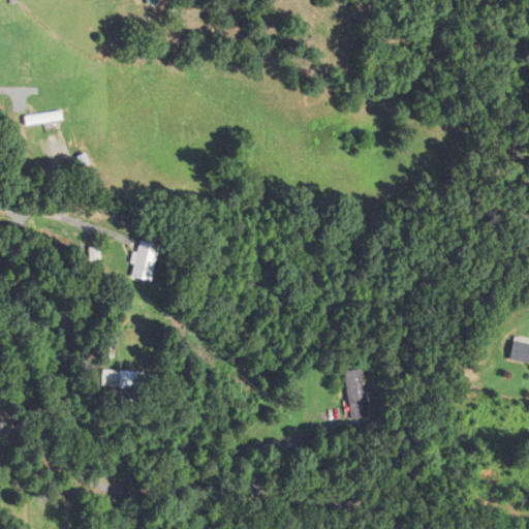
[(64,112),(24,115),(25,125),(65,122),(64,112)]
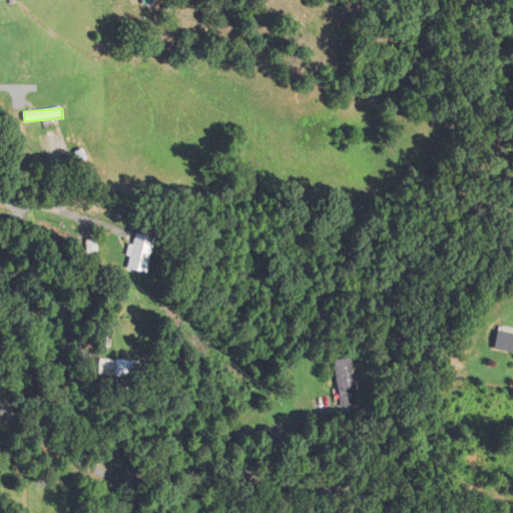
[(129,268),(150,271),(154,236),(133,234),(129,268)]
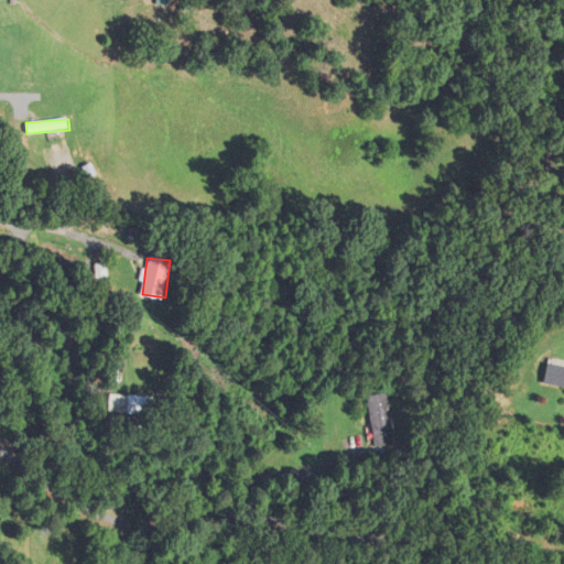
[(110,277),(109,263),(97,264),(98,278),(110,277)]
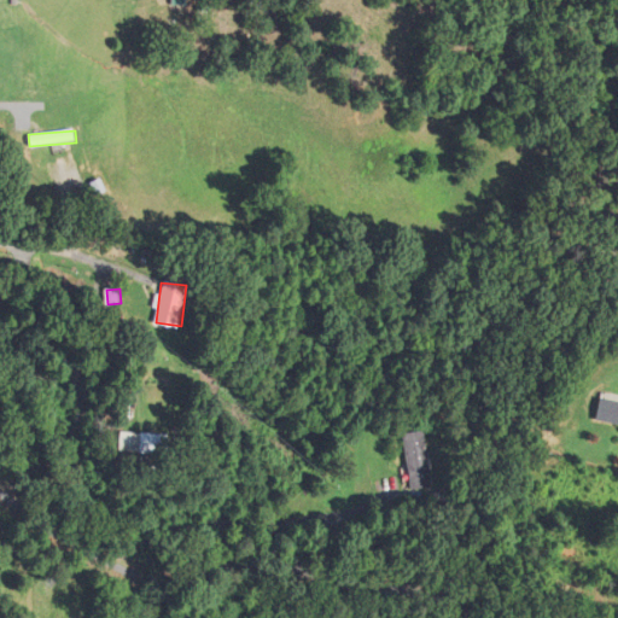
[(617,425),(617,402),(600,400),(596,421),(617,425)]
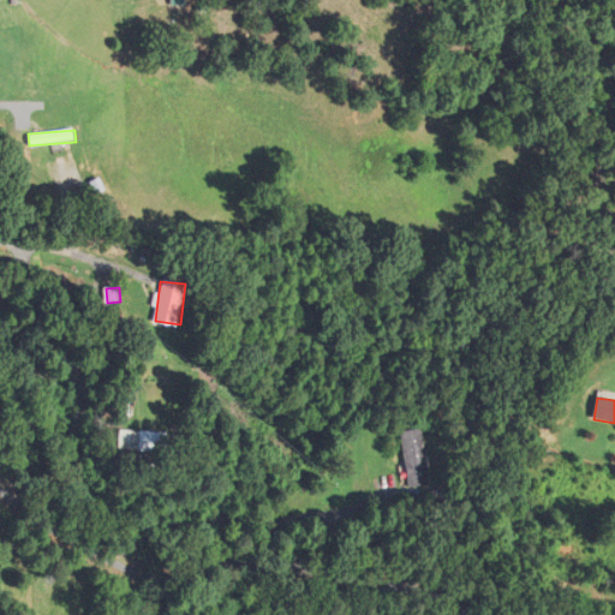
[(129,451),(161,458),(166,436),(133,428),(129,451)]
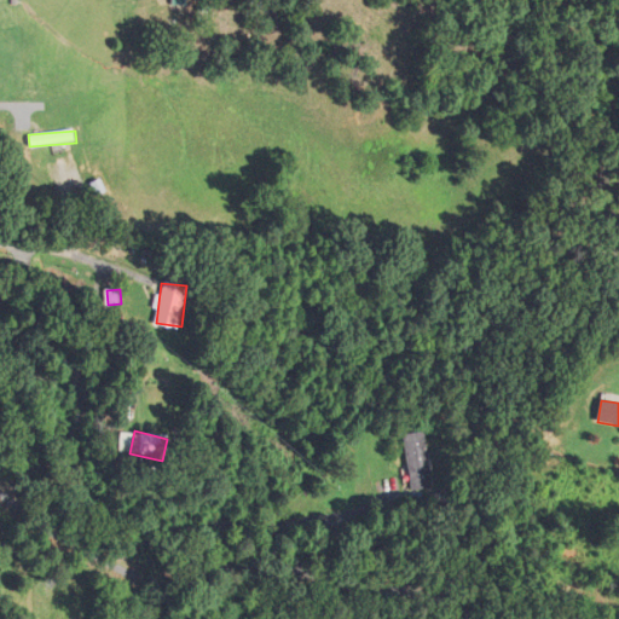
[(443,487),(432,431),(408,434),(418,492),(443,487)]
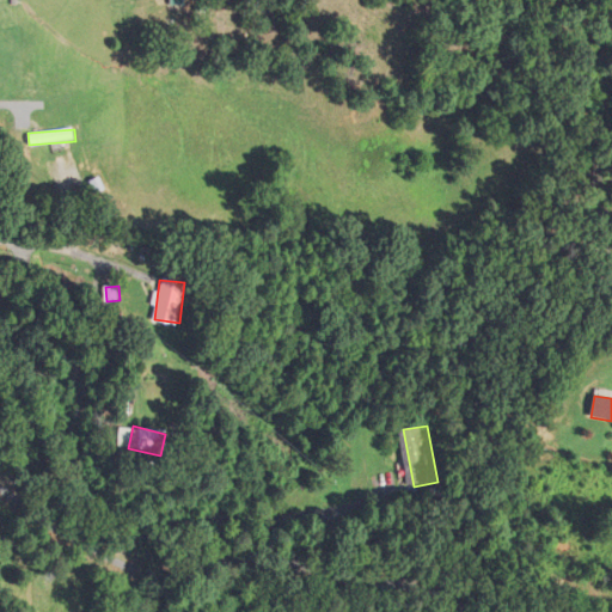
All buildings are outlined.
